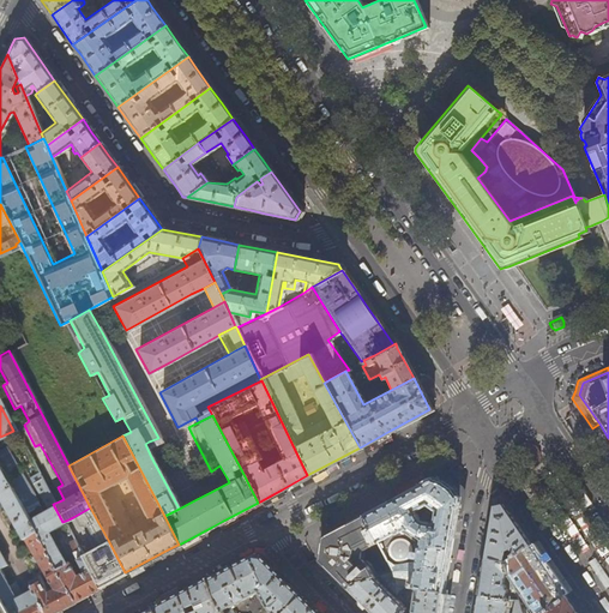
[(4,446),(0,448),(0,466),(22,505),(32,499),(4,446)]
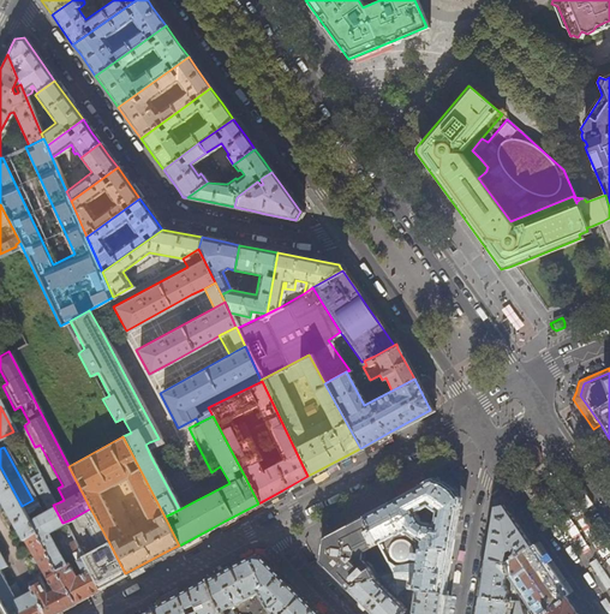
[(0,600),(7,613),(49,613),(73,602),(54,567),(28,519),(22,506),(0,466),(0,600)]
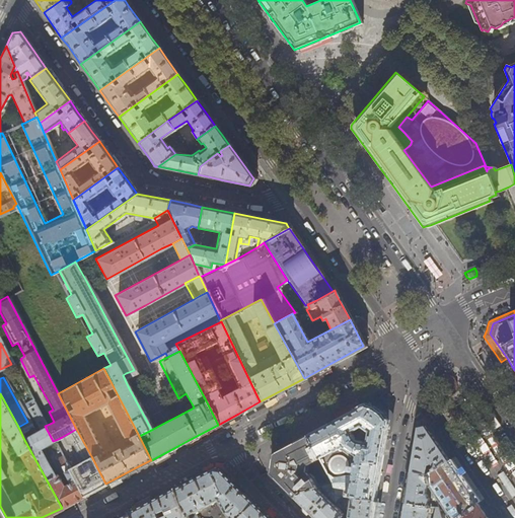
[(37,430),(23,438),(46,478),(62,508),(76,500),(83,496),(74,479),(68,468),(60,454),(54,458),(67,483),(61,486),(55,474),(53,475),(39,449),(53,441),(45,426),(32,403),(24,408),(37,430)]
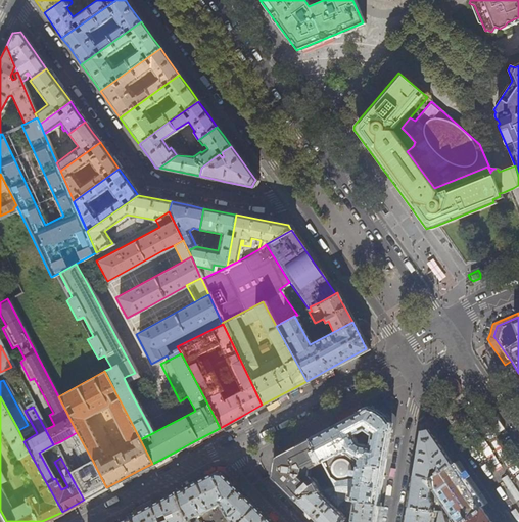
[(321,461),(358,441),(362,444),(351,500),(375,504),(375,500),(382,463),(388,422),(386,419),(370,408),(367,407),(362,409),(340,421),(329,426),(308,438),(321,461)]
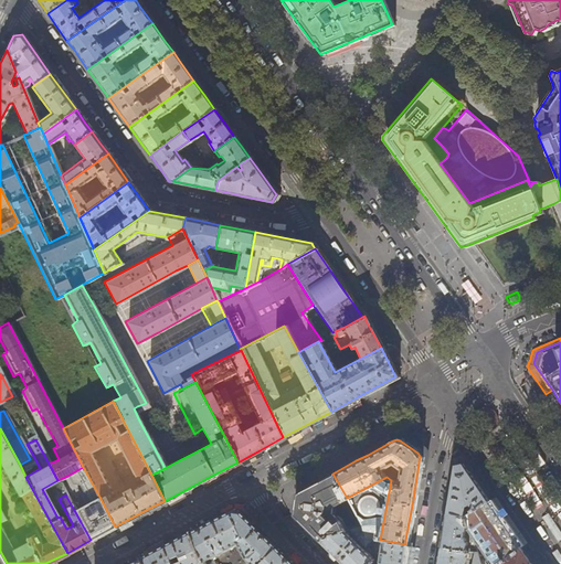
[(468,511),(485,500),(482,496),(459,463),(452,464),(446,497),(443,513),(461,517),(463,515),(461,514),(463,504),(466,504),(467,503),(469,507),(467,509),(468,511)]
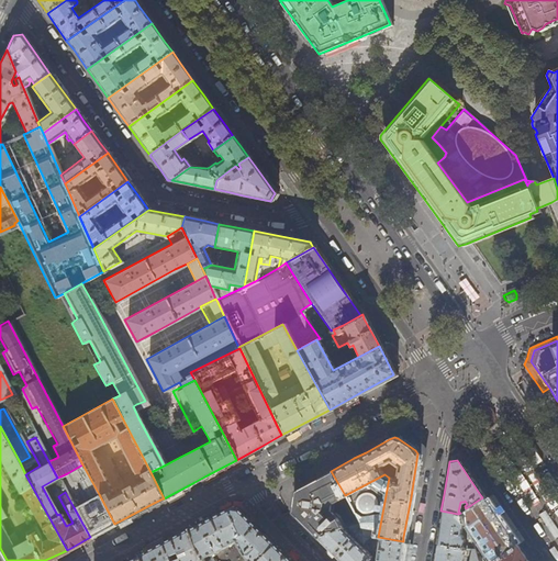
[(330,504),(345,495),(331,471),(326,473),(292,491),(291,501),(289,513),(315,538),(322,534),(339,528),(342,527),(337,517),(328,512),(330,504)]
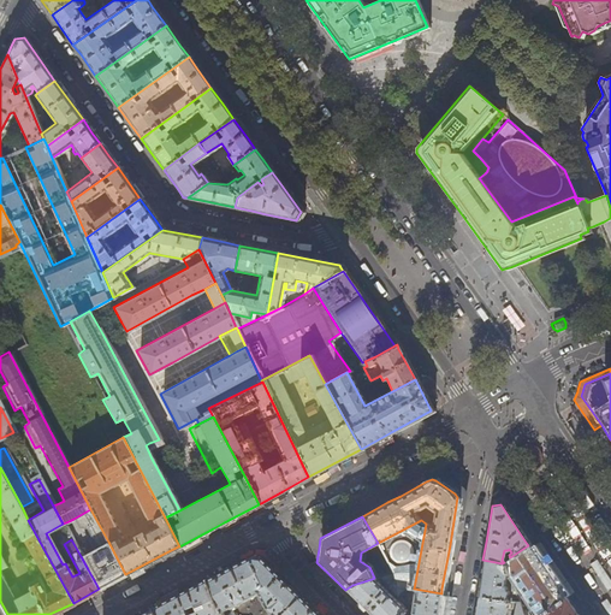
[(421,520),(378,543),(393,572),(393,585),(414,589),(426,524),(421,520)]
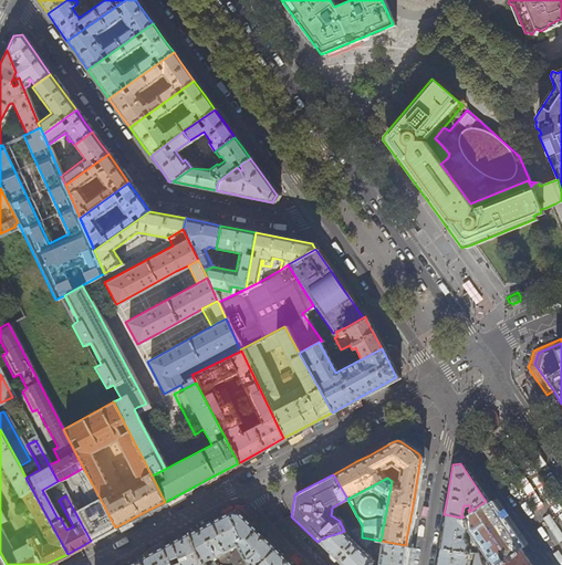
[(115,527),(100,498),(84,505),(80,509),(74,511),(81,523),(91,541),(95,539),(115,529),(115,527)]
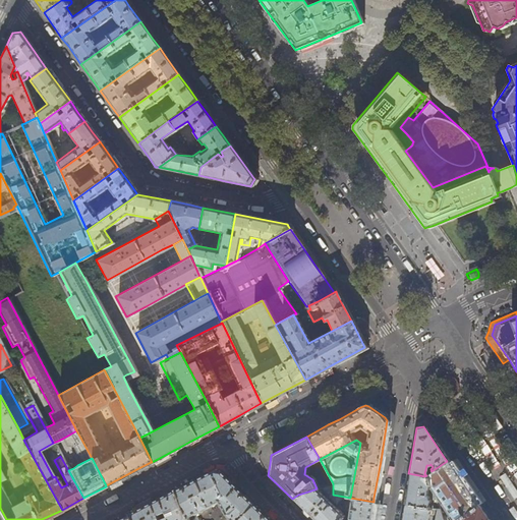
[(476,505),(447,461),(432,471),(426,475),(424,476),(427,484),(427,485),(452,519),(486,519),(483,514),(477,505),(476,505)]
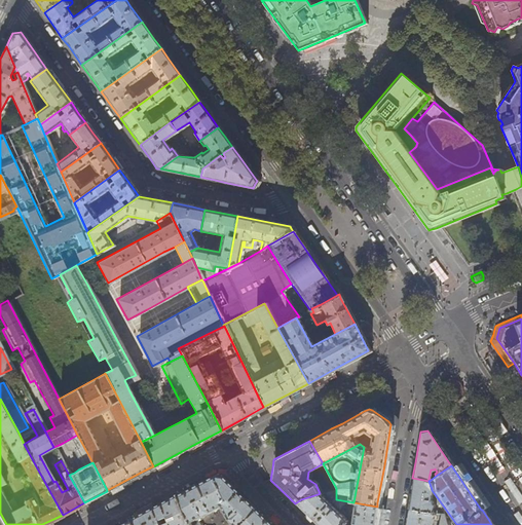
[(269,524),(268,520),(263,515),(259,511),(255,507),(251,502),(222,475),(214,474),(211,476),(192,485),(175,494),(186,523),(194,519),(219,507),(225,519),(230,524),(269,524)]
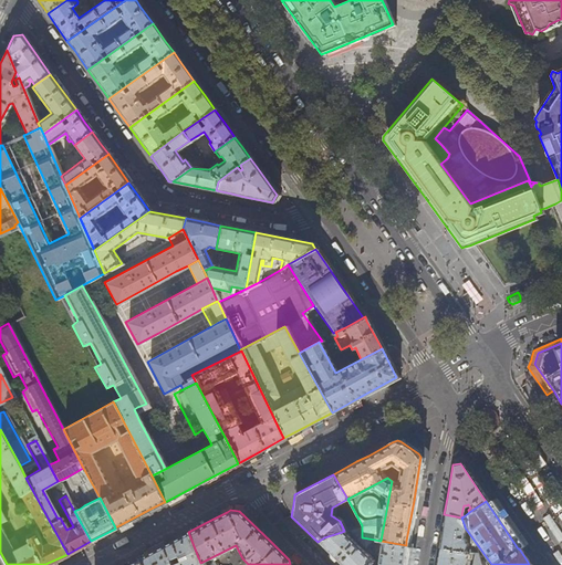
[(465,526),(461,518),(444,514),(441,530),(438,547),(465,552),(466,552),(467,546),(464,545),(464,542),(462,539),(460,537),(462,527),(465,526)]
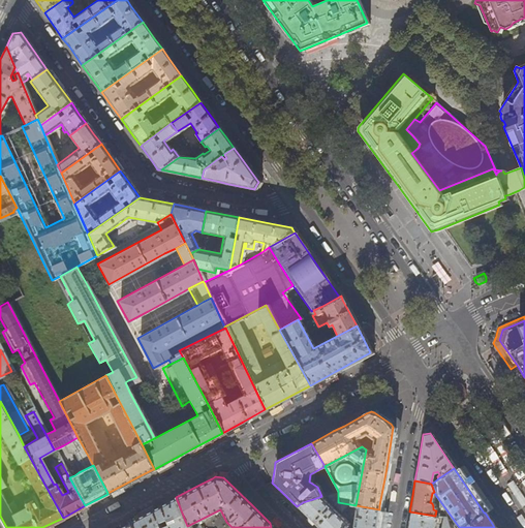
[(157,507),(128,523),(130,527),(187,527),(187,526),(176,497),(157,507)]
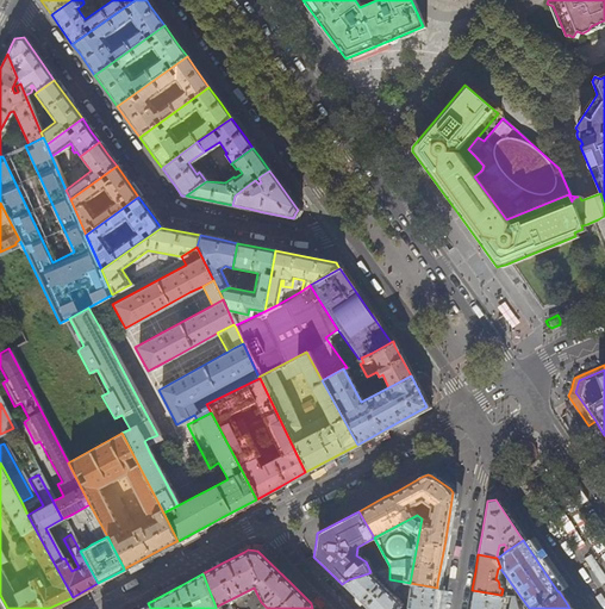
[(399,604),(368,573),(349,579),(342,584),(359,601),(367,608),(393,608),(398,606),(399,604)]
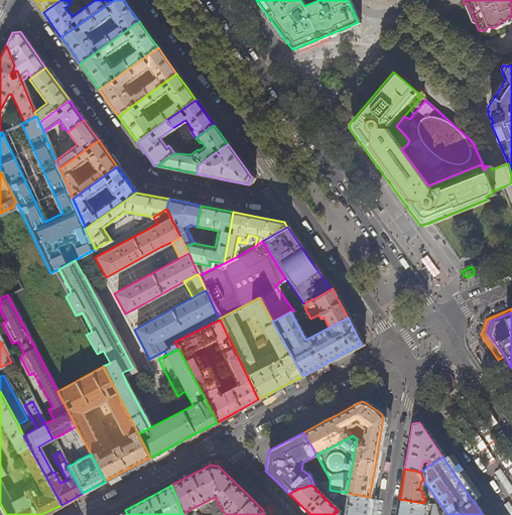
[(366,514),(370,497),(347,493),(344,511),(345,514),(339,514),(337,512),(333,514),(366,514)]
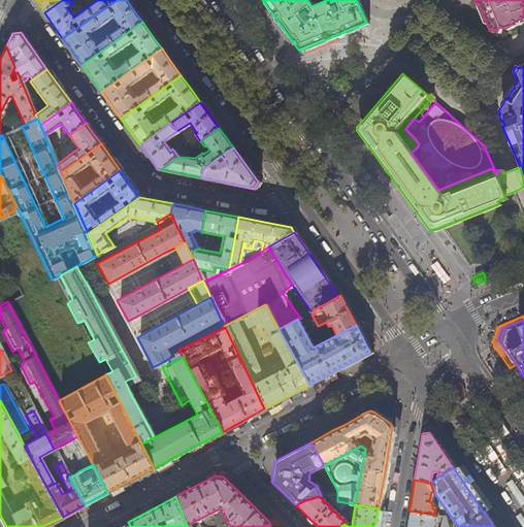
[(432,519),(433,515),(408,511),(406,526),(405,526),(433,526),(435,520),(432,519)]
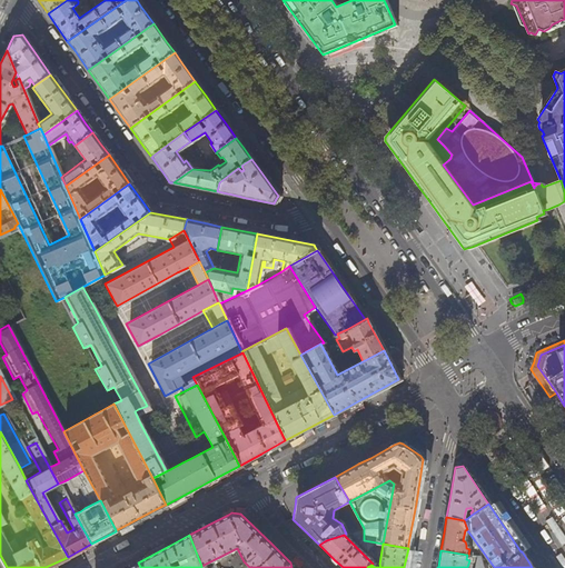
[(472,567),(481,567),(476,556),(475,556),(472,567)]
